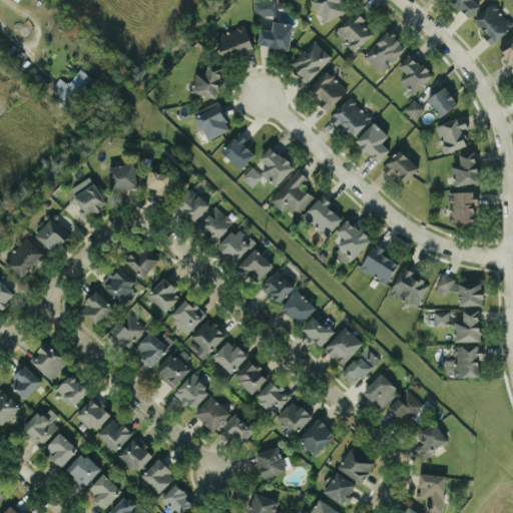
[(264,0),(253,1),(255,17),(277,14),(275,0),(264,0)]
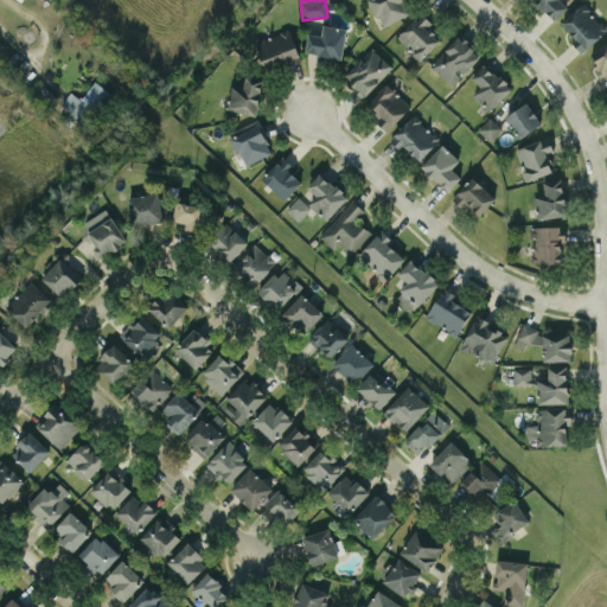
[(410,13),(404,0),(370,0),(381,25),(410,13)]
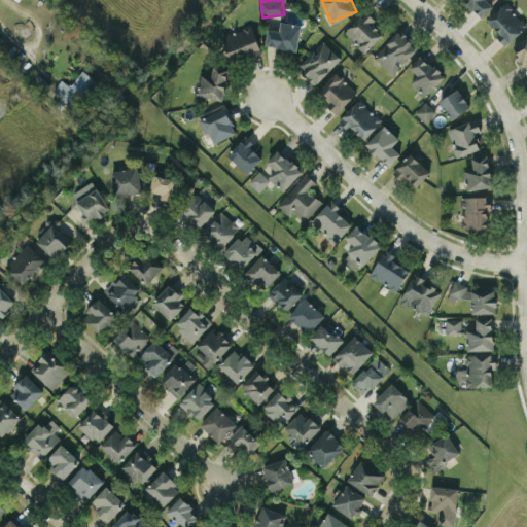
[(487,0),(462,0),(480,19),(493,6),(487,0)]
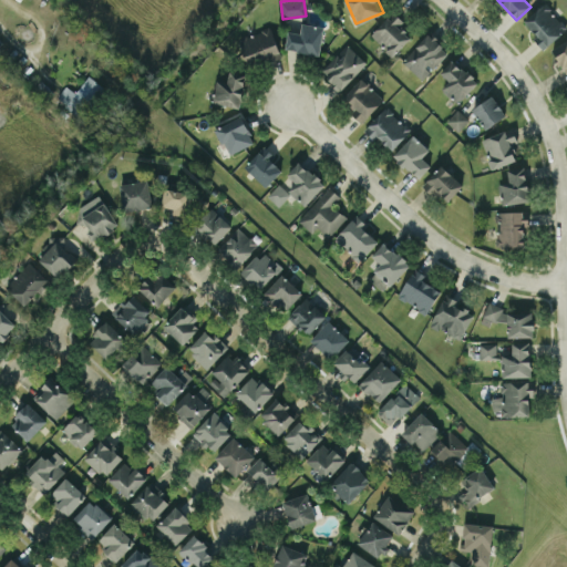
[(566,29),(546,2),(523,20),(544,48),(566,29)]
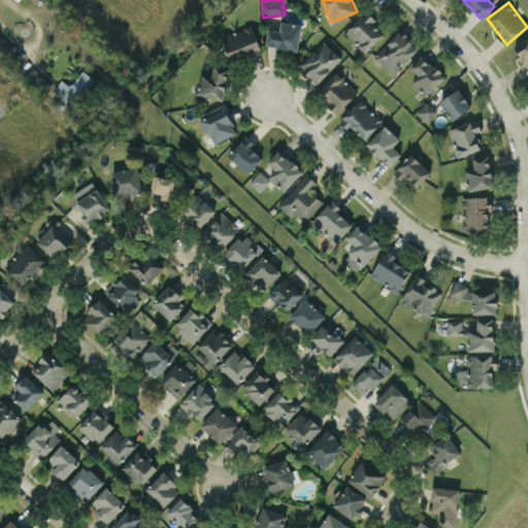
[(363,12),(344,32),(365,53),(385,32),(363,12)]
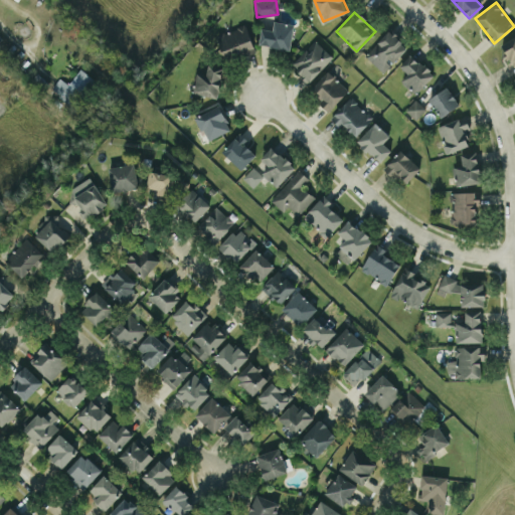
[(291,49),(295,23),(275,20),(273,30),(262,28),(259,44),(291,49)]
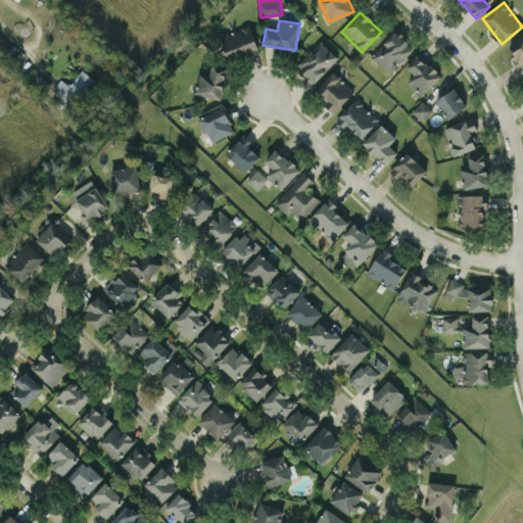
[(220,36),(229,62),(259,52),(250,26),(220,36)]
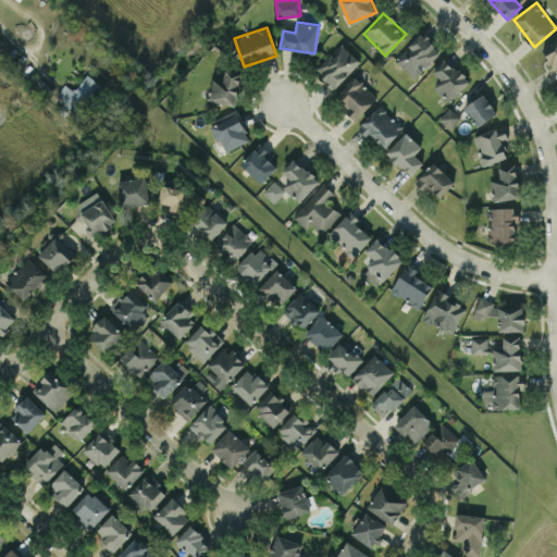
[(441,50),(421,32),(395,60),(415,77),(441,50)]
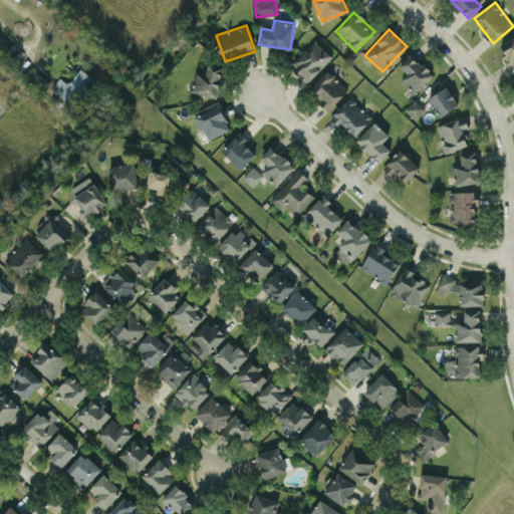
[(513,35),(500,44),(513,67),(513,35)]
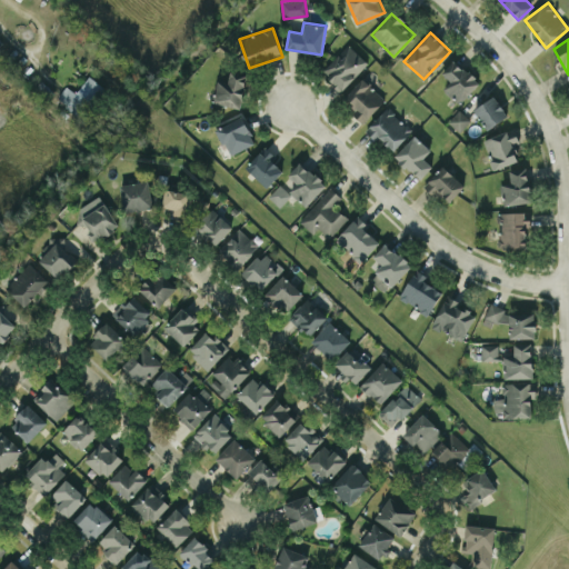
[(321,72),(341,90),(368,62),(348,43),(321,72)]
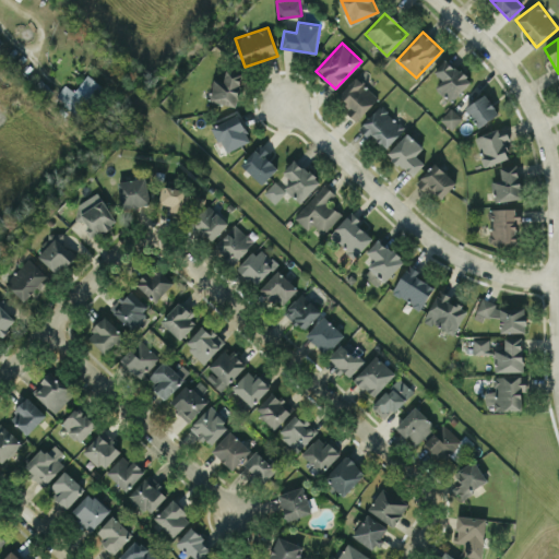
[(442,80),(435,87),(452,103),(471,80),(445,58),(433,72),(442,80)]
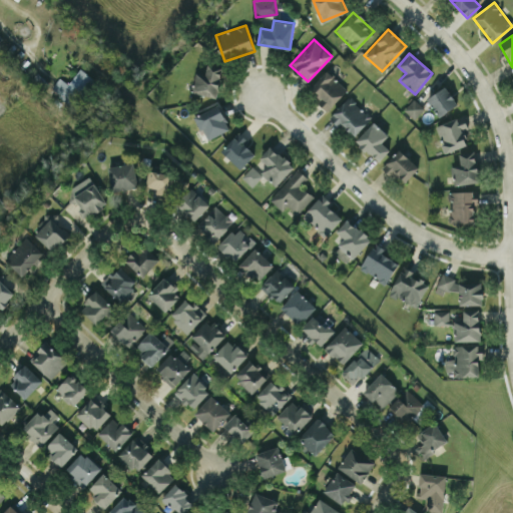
[(213,98),(225,69),(202,59),(190,88),(213,98)]
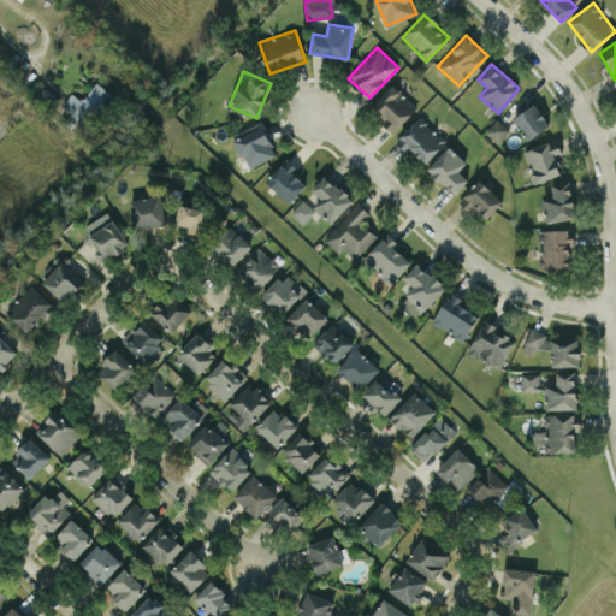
[(72,93),(61,107),(92,130),(117,98),(96,81),(82,100),(72,93)]
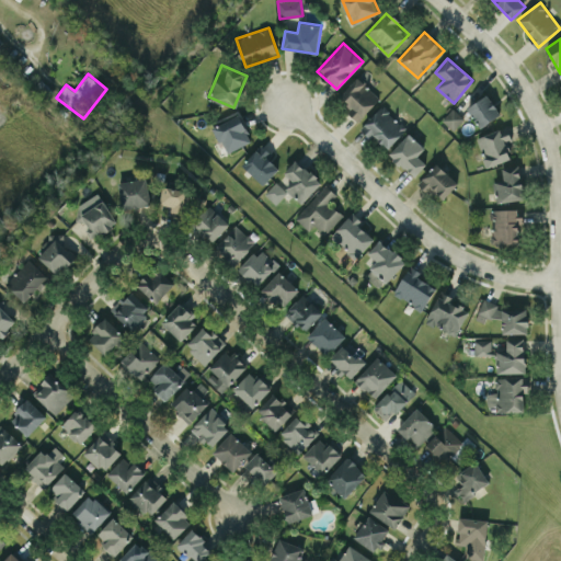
[(340,95),(352,106),(346,112),(357,122),(379,98),(357,77),(340,95)]
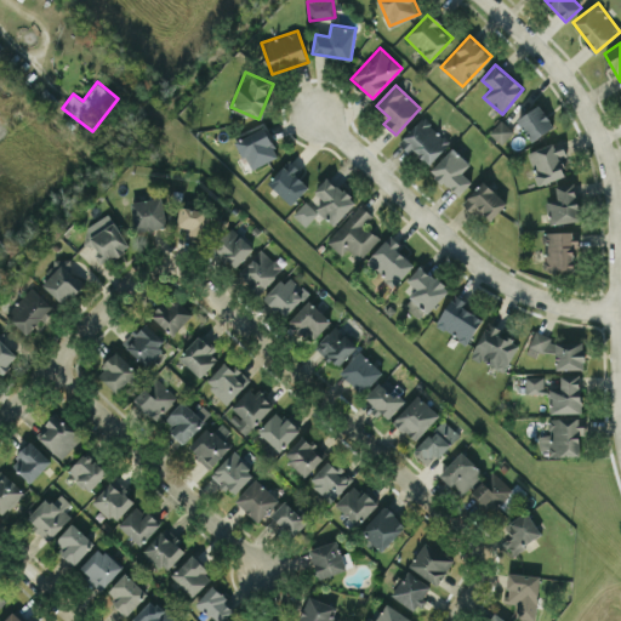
[(554,127),(541,104),(518,117),(530,141),(554,127)]
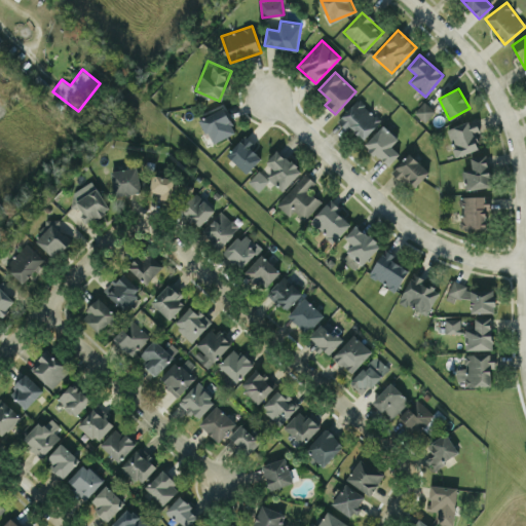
[(381,120),(358,98),(339,118),(363,140),(381,120)]
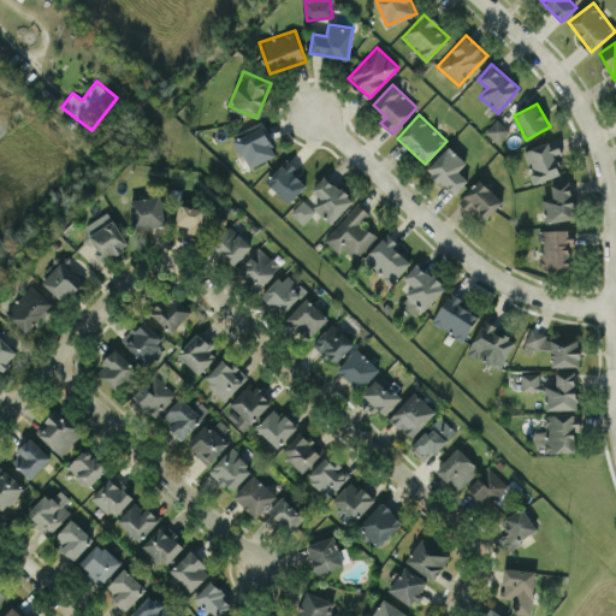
[(497,143),(510,130),(497,118),(485,131),(497,143)]
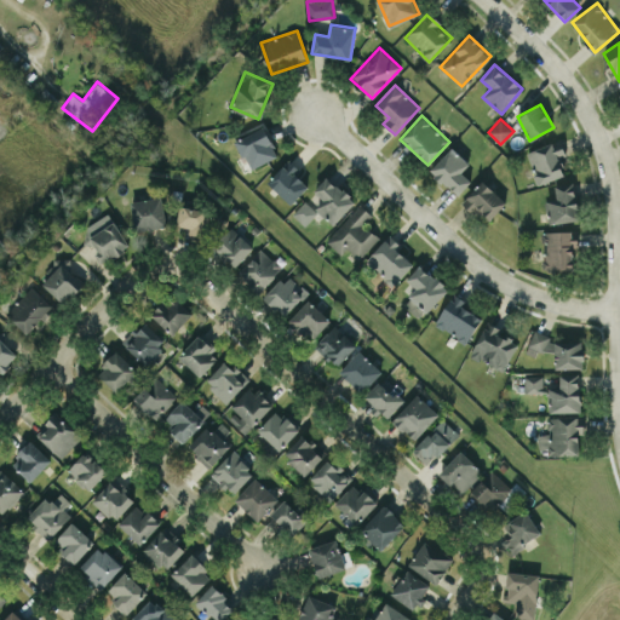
[(248,168),(277,158),(265,126),(236,137),(248,168)]
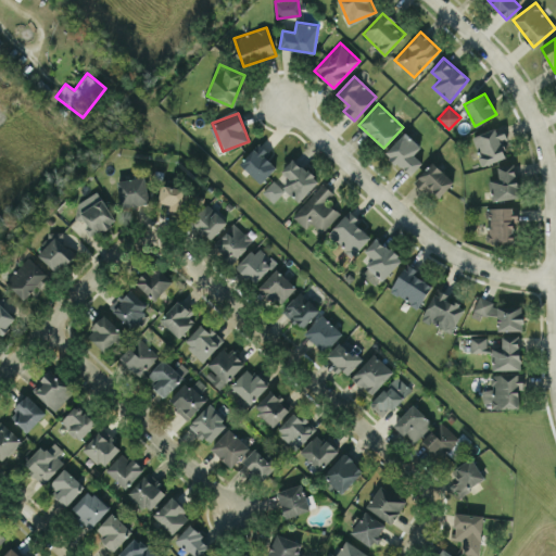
[(471,137),(482,166),(506,156),(500,140),(507,137),(502,125),(471,137)]
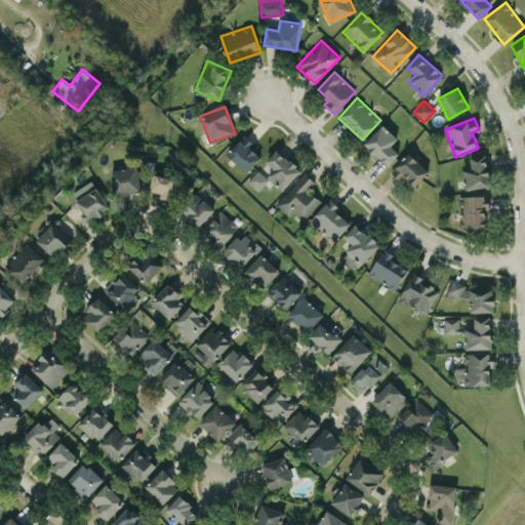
[(388,165),(399,153),(391,146),(398,137),(382,124),(364,145),(388,165)]
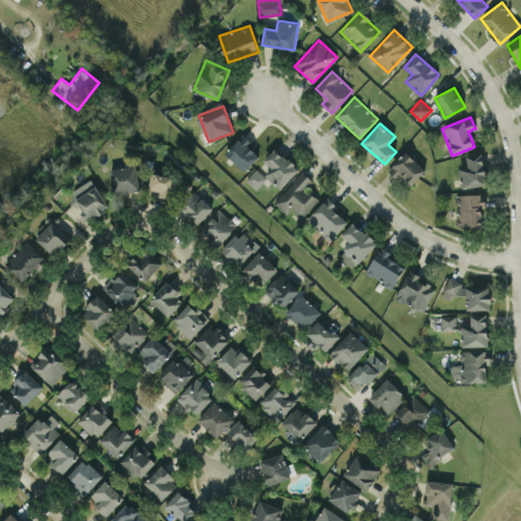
[(250,140),(242,133),(225,153),(245,171),(258,156),(247,145),(250,140)]
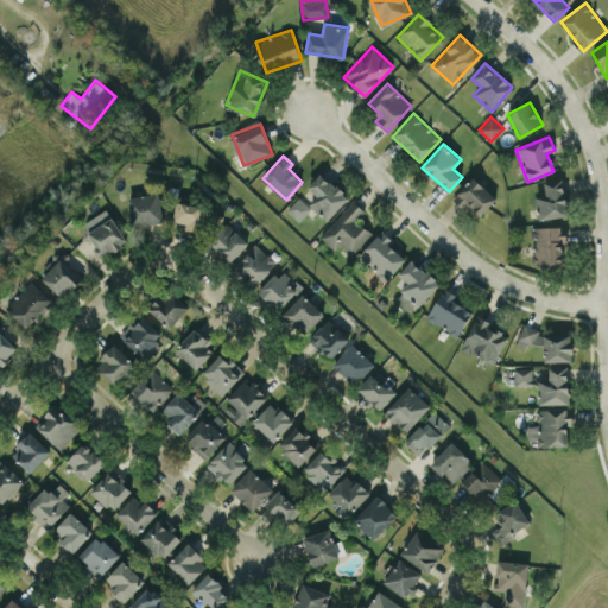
[(308,187),(317,196),(310,204),(327,221),(348,197),(321,172),(308,187)]
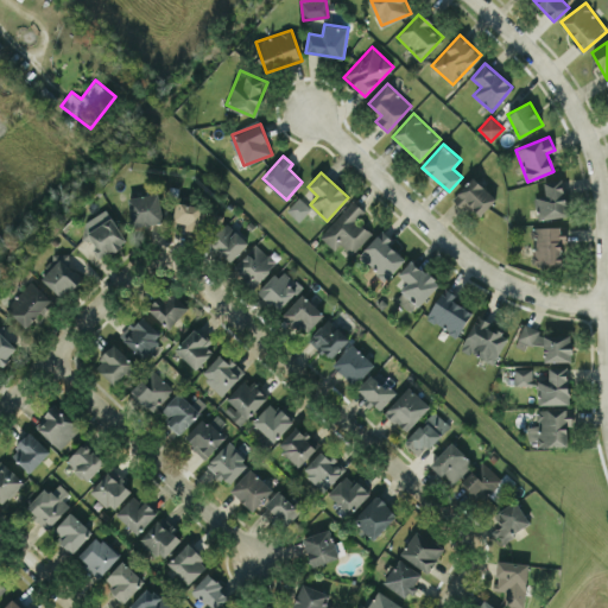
[(496,198),(474,176),(453,198),(466,211),(472,207),(480,215),(496,198)]
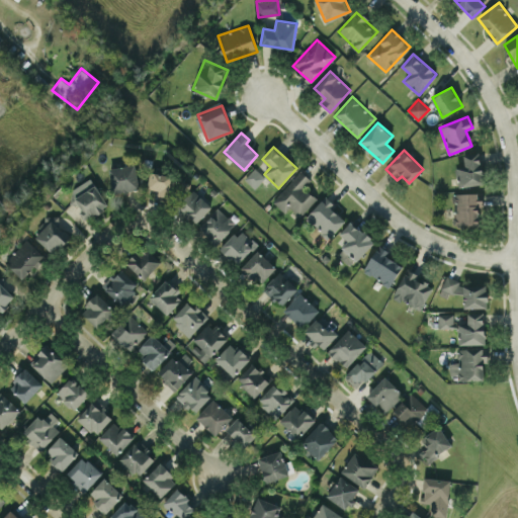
[(456,155),(458,185),(483,184),(482,153),(456,155)]
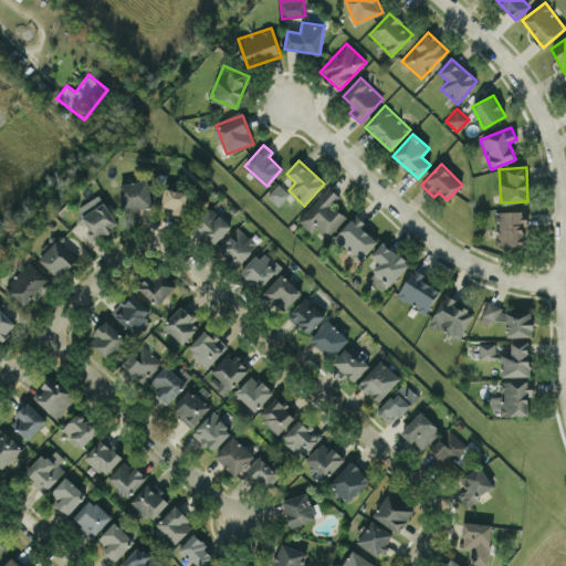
[(119,184),(124,210),(153,205),(147,178),(119,184)]
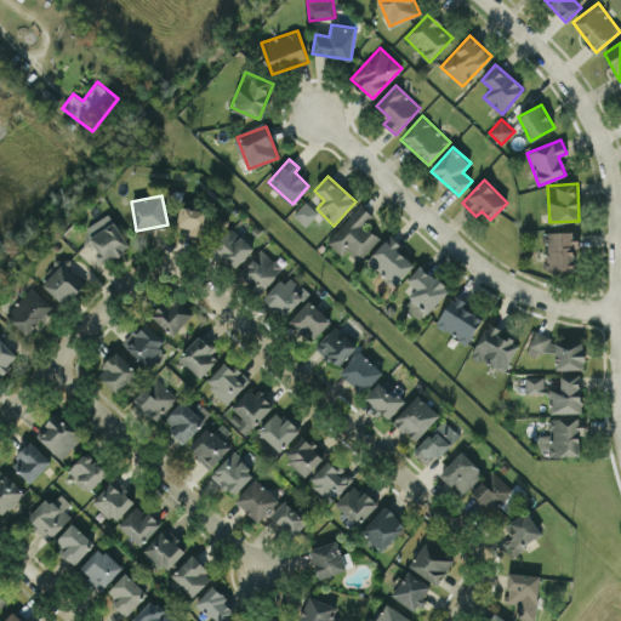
[(292,215),(306,224),(318,210),(305,200),(292,215)]
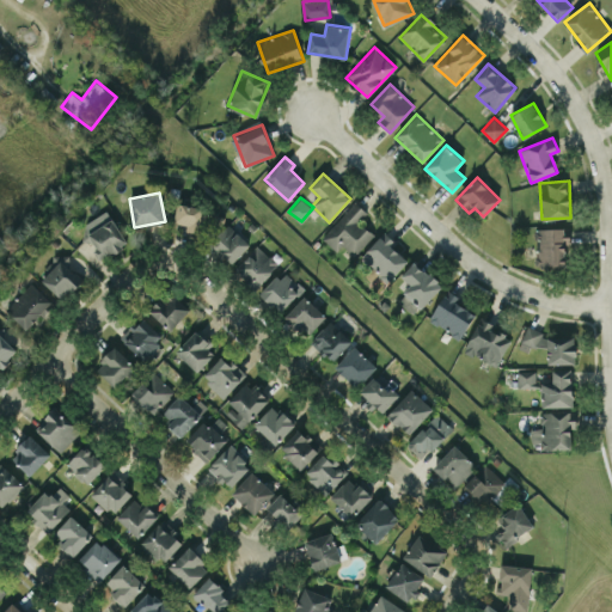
[(367,212),(356,201),(322,237),(337,252),(343,246),(354,256),(374,234),(359,220),(367,212)]
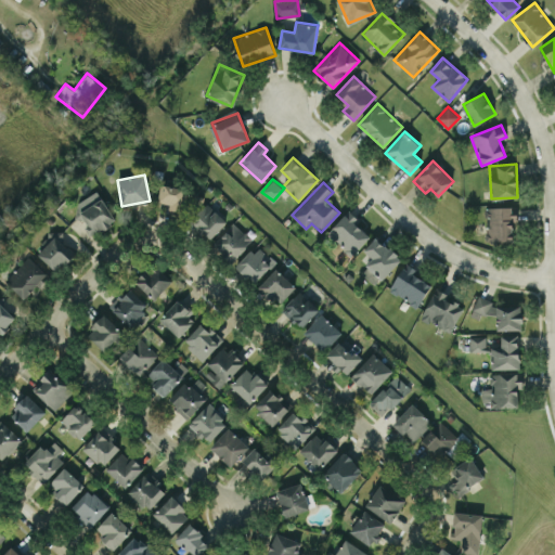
[(188,186),(159,185),(158,203),(172,203),(172,205),(186,206),(188,186)]
